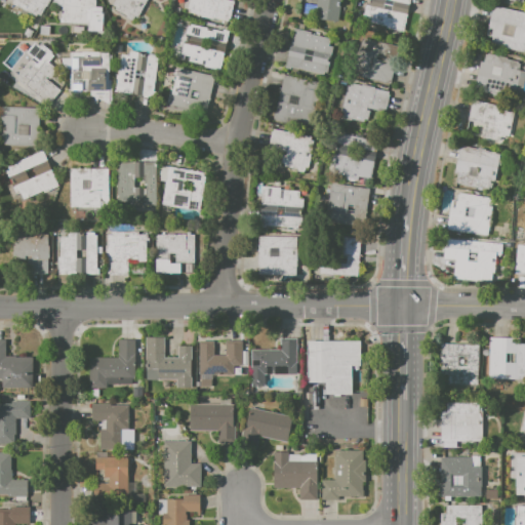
[(49,0),(46,7),(45,6),(40,15),(37,14),(36,16),(23,9),(22,11),(10,5),(13,1),(11,0),(49,0)]
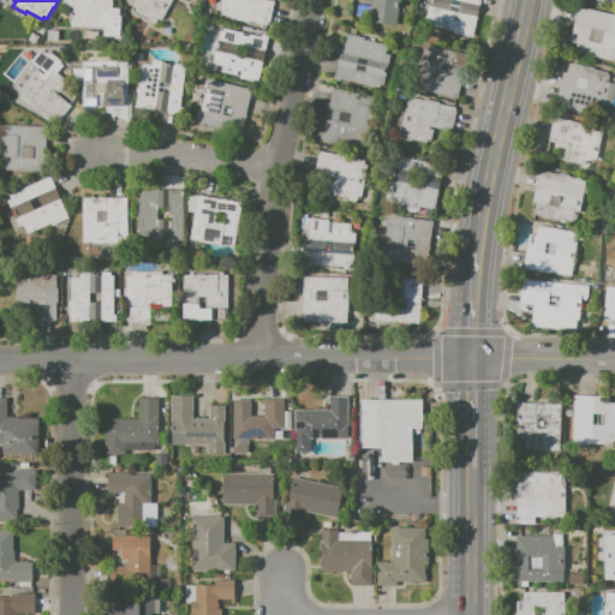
[(72,0),(111,0),(111,1),(112,1),(111,24),(103,24),(103,28),(70,27),(71,21),(72,21),(72,0)]
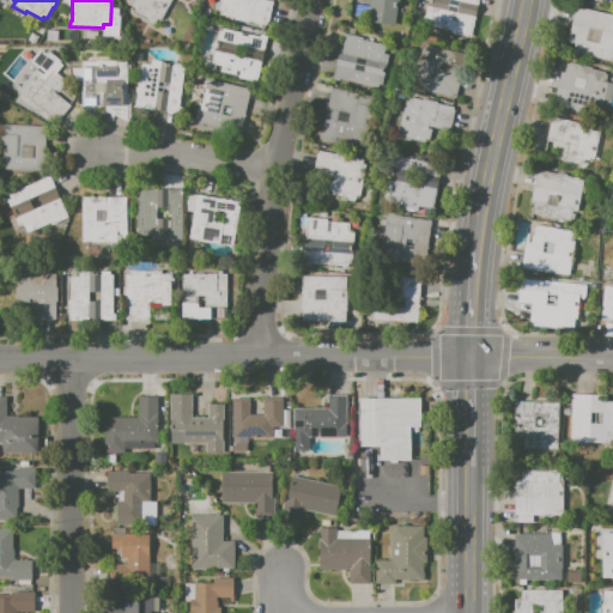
[(174,0),(161,25),(153,22),(152,24),(145,20),(146,18),(133,11),(135,8),(131,6),(134,0),(174,0)]
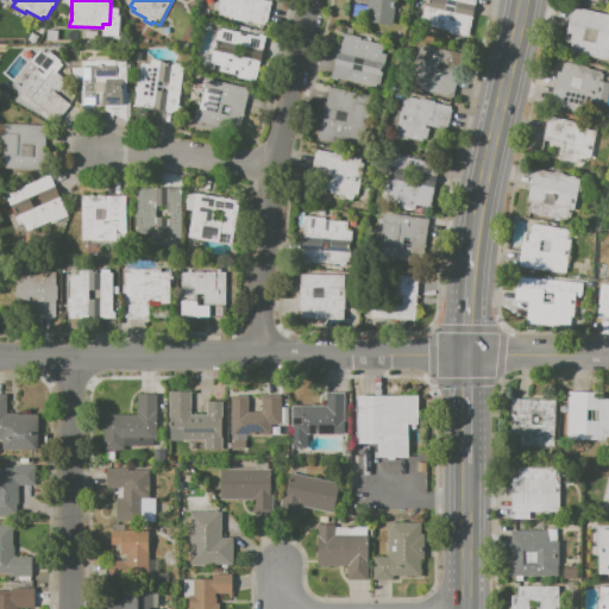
[(263,0),(272,2),(267,26),(220,16),(221,11),(218,10),(219,0),(263,0)]
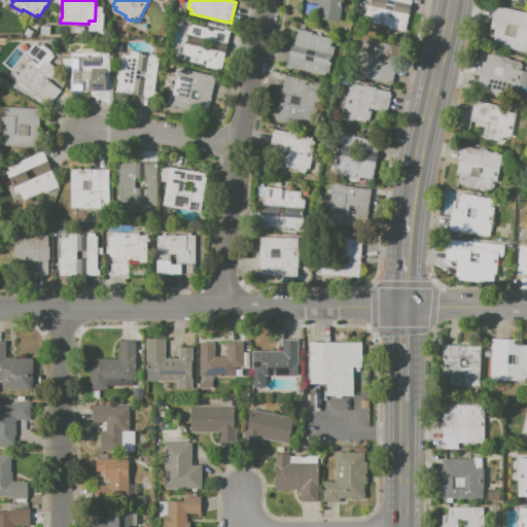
[(341,0),(339,22),(315,19),(318,0),(341,0)]
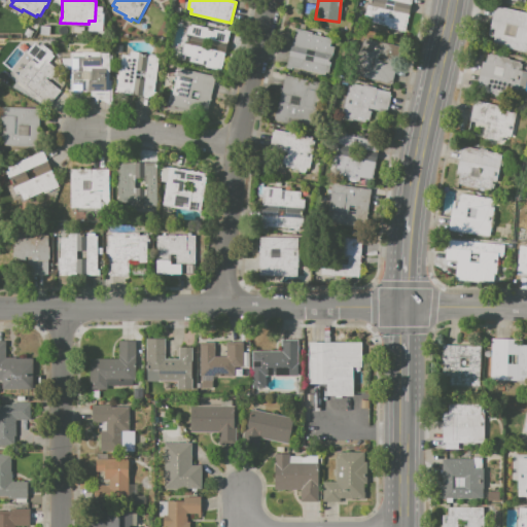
[(411,0),(405,32),(387,28),(387,27),(372,24),(372,23),(363,21),(367,0),(411,0)]
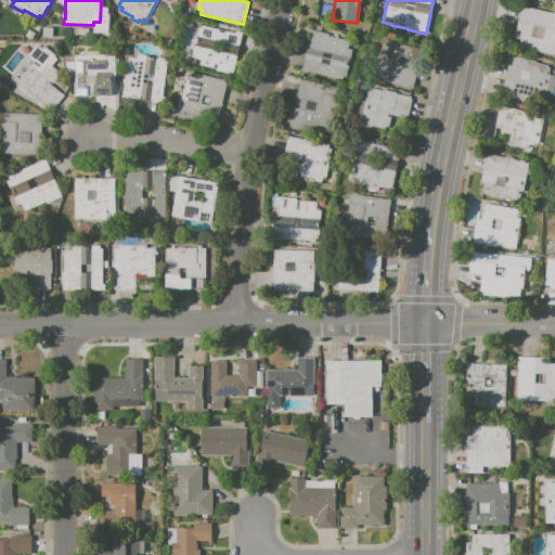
[(521,7),(554,13),(554,50),(554,55),(518,47),(521,37),(515,35),(521,7)]
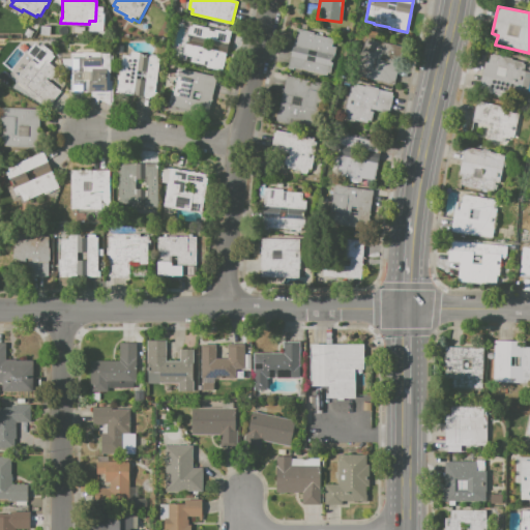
[(192,24),(225,31),(225,29),(232,31),(222,71),(185,62),(187,55),(182,54),(188,26),(192,26),(192,24)]
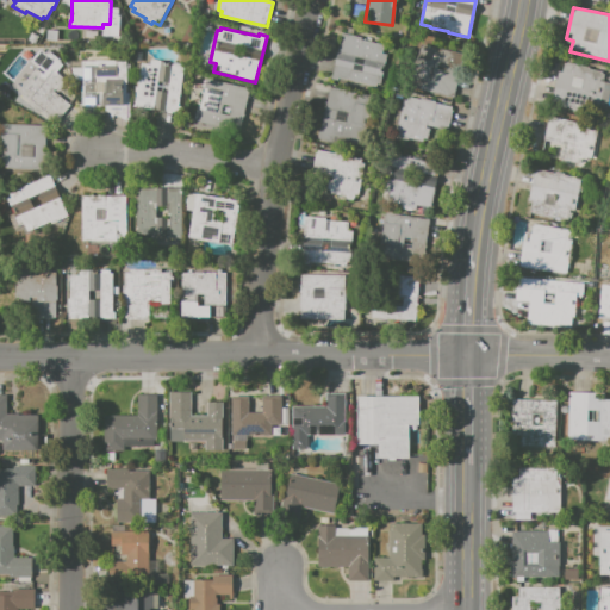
[(342,33),(361,37),(361,39),(384,45),(381,53),(386,54),(378,88),(341,79),(340,81),(331,79),(342,33)]
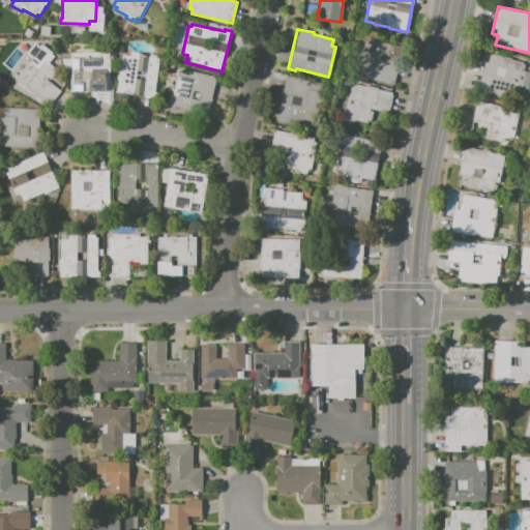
[(364,38),(403,47),(394,85),(356,76),(364,38)]
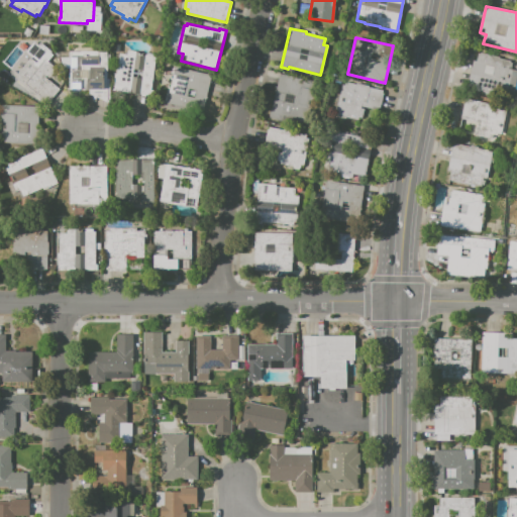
[(119,54),(127,55),(127,49),(157,55),(150,96),(112,90),(115,74),(116,74),(119,54)]
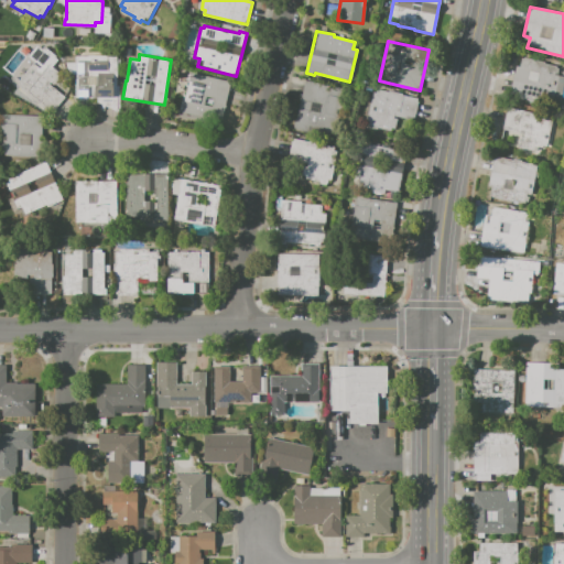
[(75,55),(116,55),(117,86),(119,86),(119,110),(115,110),(97,101),(94,101),(94,97),(75,97),(75,55)]
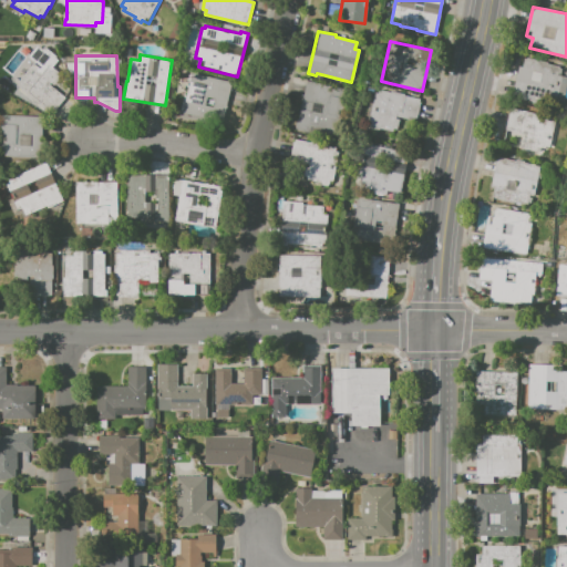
[(42,57),(49,62),(48,63),(59,72),(55,75),(58,78),(57,79),(58,80),(53,85),(51,83),(49,85),(55,90),(64,98),(51,114),(18,88),(20,84),(17,82),(37,59),(39,61),(42,57)]
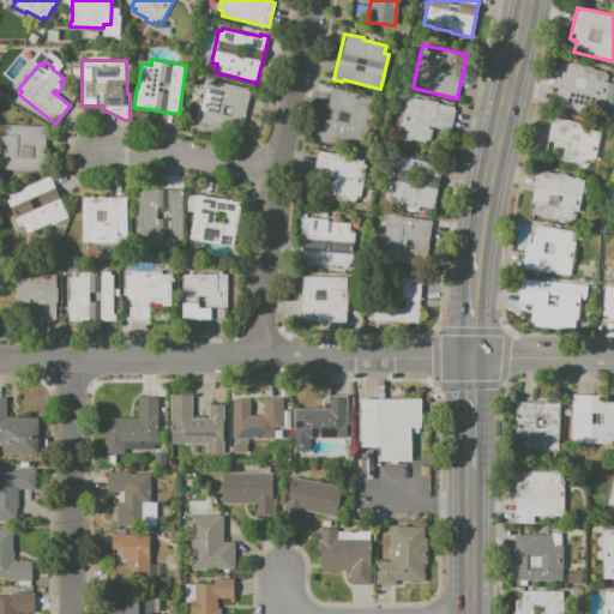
[(569,61),(593,67),(593,70),(607,72),(605,82),(613,84),(607,115),(555,103),(563,72),(566,72),(569,61)]
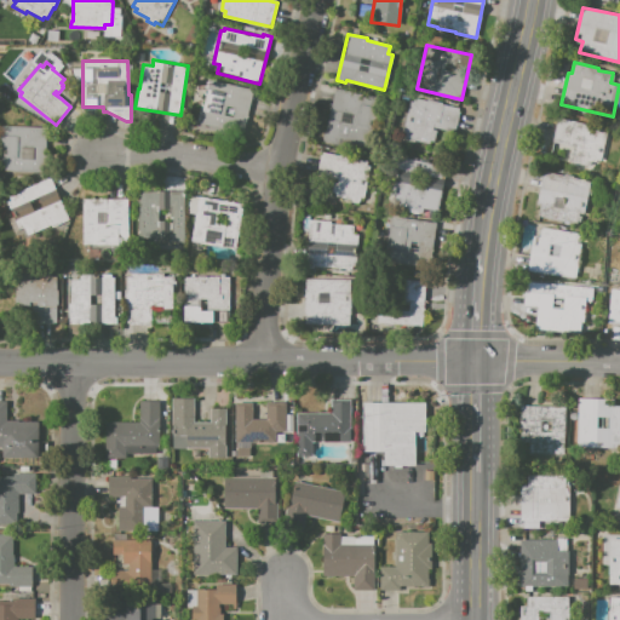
[(208,80),(253,90),(244,132),(200,122),(208,80)]
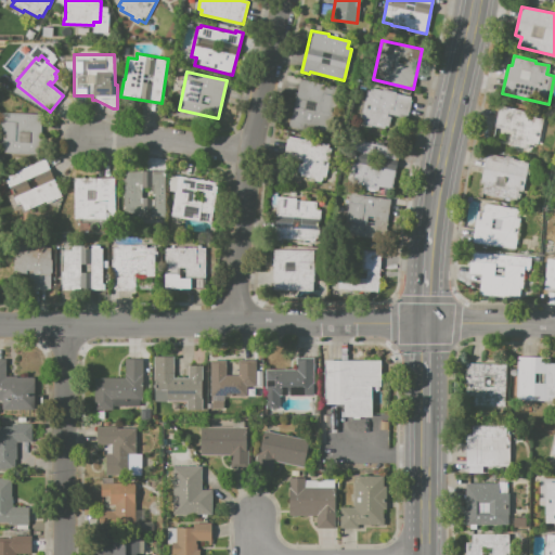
[(300,79),(345,89),(337,119),(333,138),(287,127),(289,116),(292,116),(300,79)]
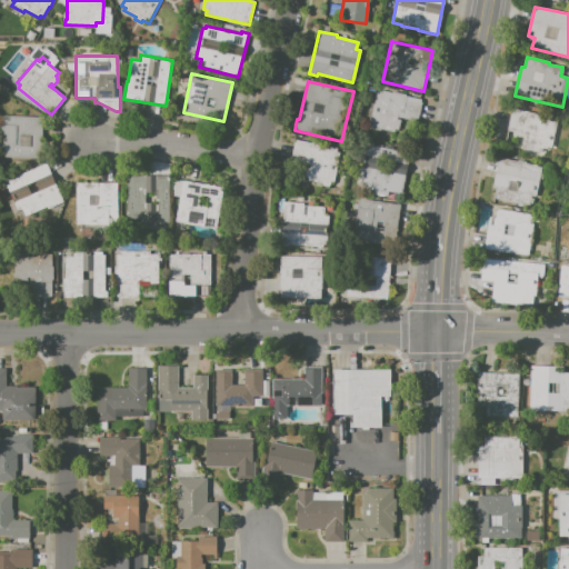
[(376,93),(379,93),(380,90),(391,92),(391,91),(405,95),(405,96),(421,100),(416,120),(401,117),(398,130),(395,130),(392,137),(367,129),(376,93)]
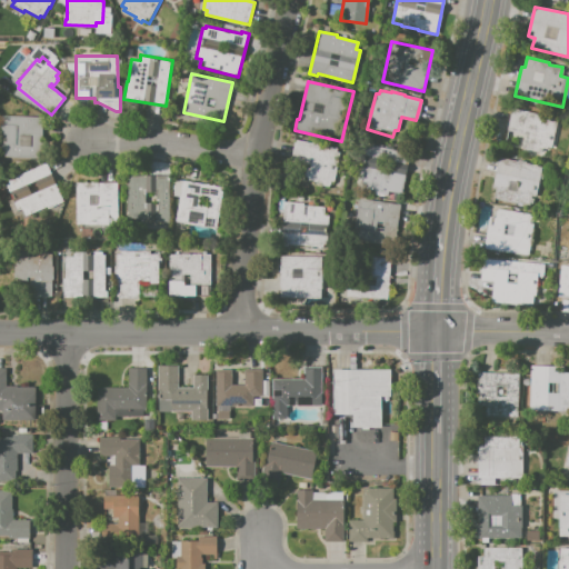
[(510,108),(553,118),(553,121),(561,123),(556,149),(549,148),(548,150),(546,149),(543,157),(520,151),(523,138),(531,139),(531,137),(505,131),(510,108)]
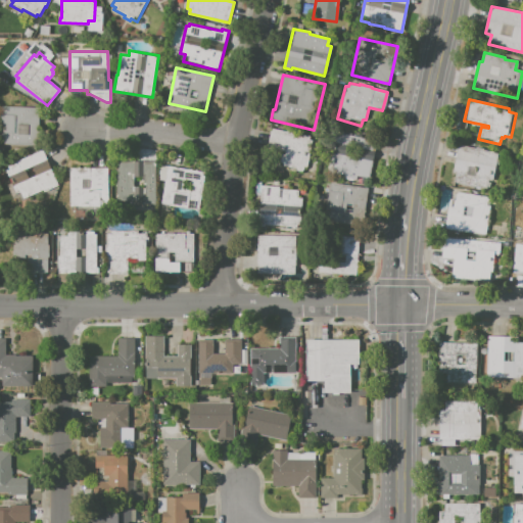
[(38,107),(37,146),(4,144),(4,123),(1,123),(2,106),(38,107)]
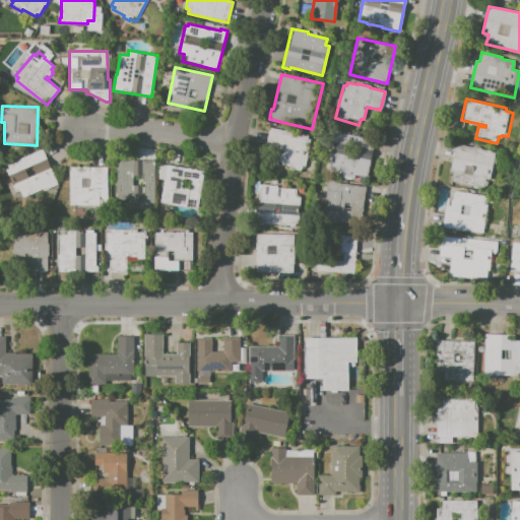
[(269,127),(284,130),(284,129),(297,132),(297,133),(311,136),(305,166),(302,165),(301,172),(294,170),(295,168),(280,165),(281,163),(277,161),(279,152),(283,153),(284,148),(265,144),(269,127)]
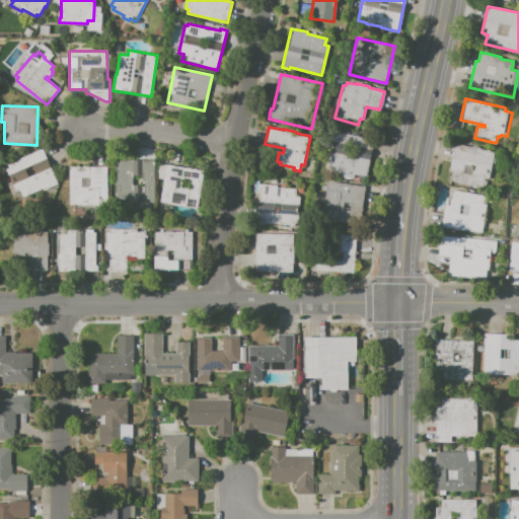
[(335,132),(374,140),(366,176),(356,174),(355,177),(339,174),(340,171),(327,168),(335,132)]
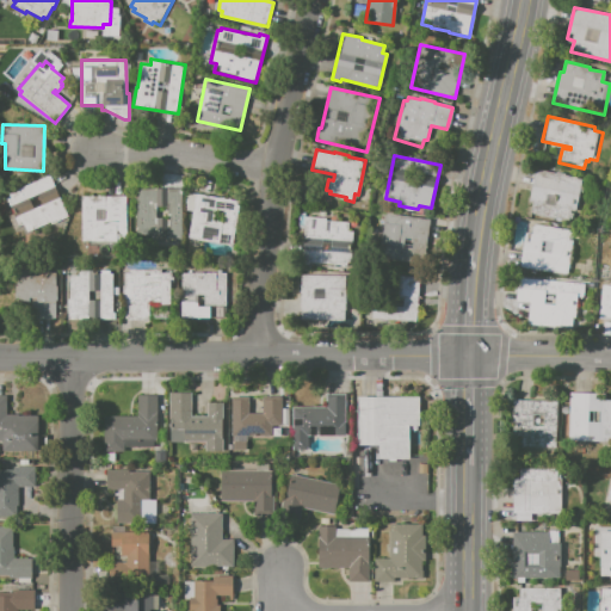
[(535,170),(538,171),(538,170),(556,173),(556,172),(565,173),(563,174),(586,179),(576,223),(530,214),(532,201),(528,199),(535,170)]
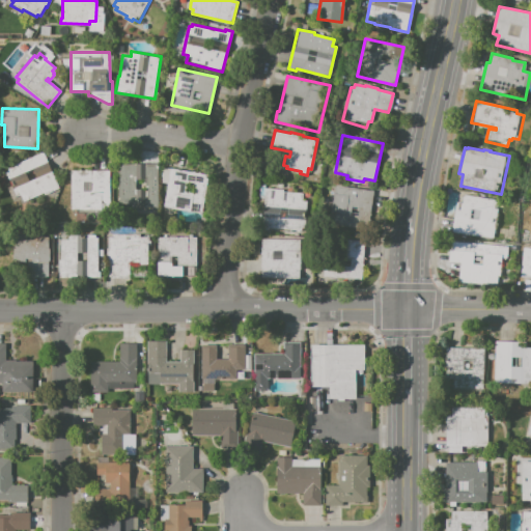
[(0,171),(44,152),(59,189),(44,195),(44,193),(15,205),(0,171)]
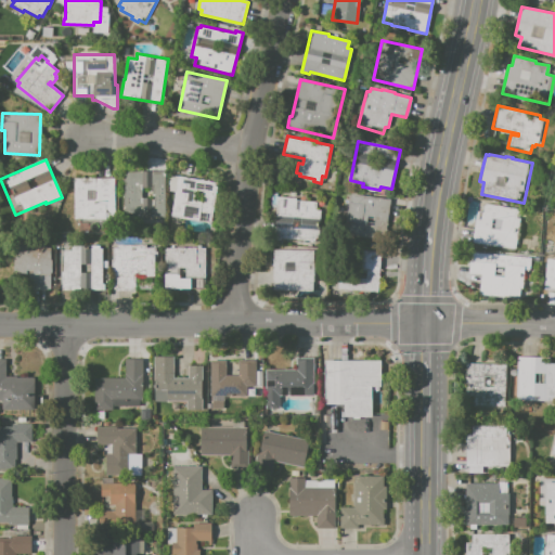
[(123,171),(165,171),(166,220),(123,221),(123,171)]
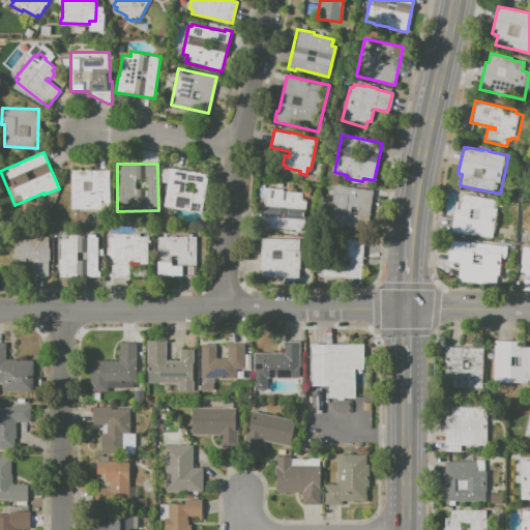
[(163,168),(207,174),(201,213),(172,209),(172,208),(164,207),(168,182),(160,181),(163,168)]
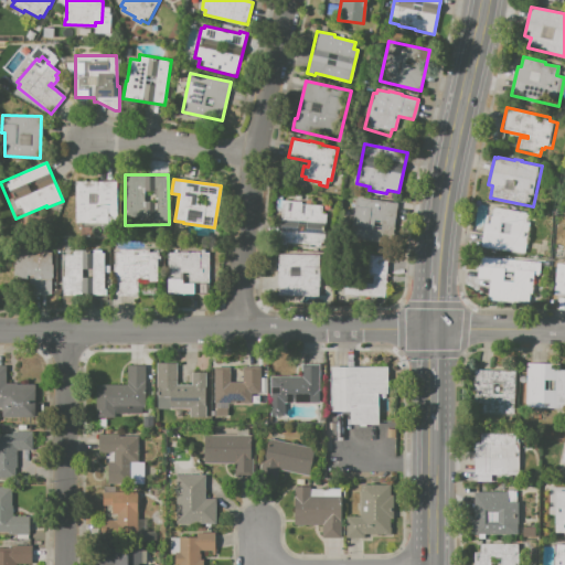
[(75,181),(116,181),(117,223),(103,223),(103,224),(87,224),(87,223),(75,223),(75,181)]
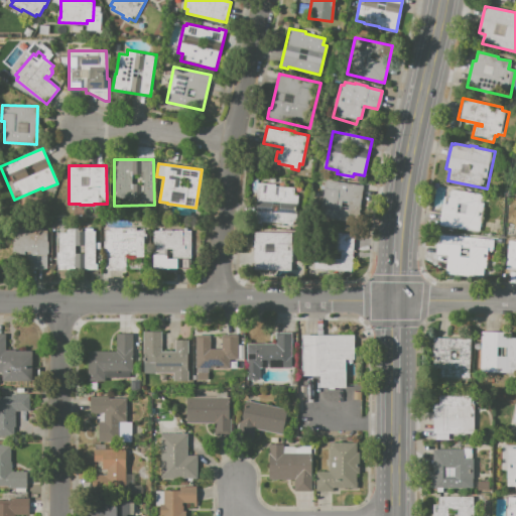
[(326,180),(364,185),(359,222),(320,217),(326,180)]
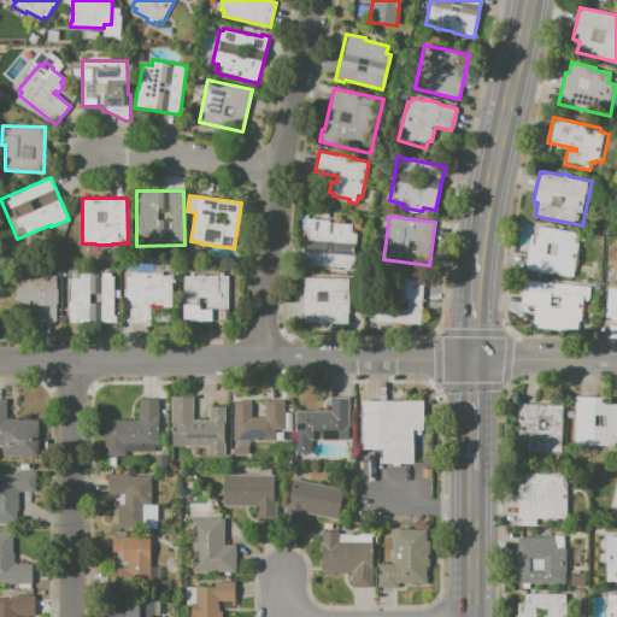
[(307,218),(329,221),(329,223),(352,224),(352,234),(356,234),(353,265),(350,265),(350,268),(311,264),(311,266),(304,266),(307,218)]
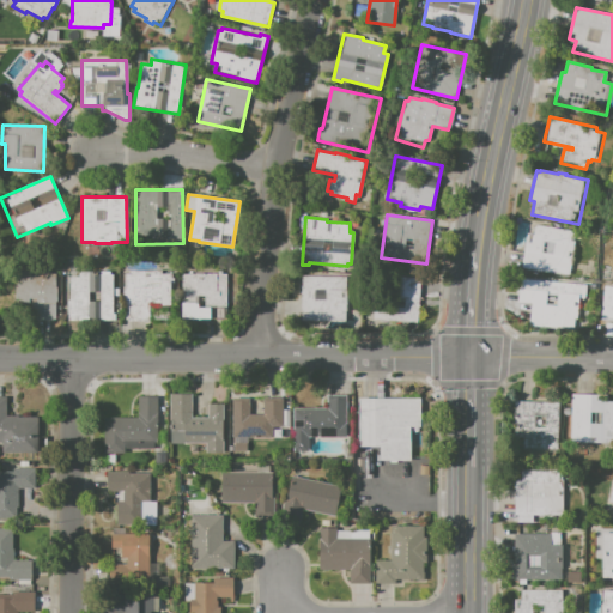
[(536,225),(577,231),(570,275),(521,268),(525,244),(532,246),(534,226),(535,226),(536,225)]
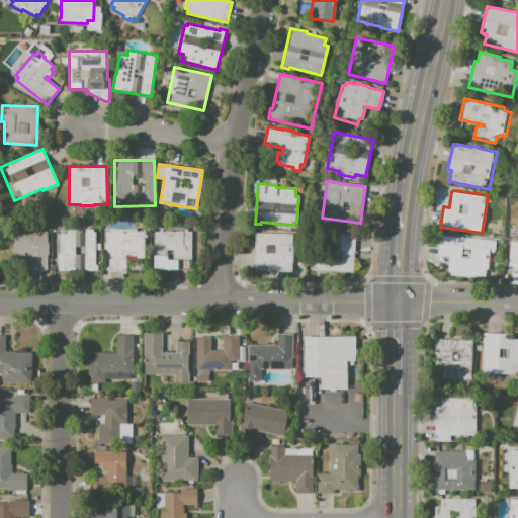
[(58,234),(66,233),(66,230),(81,230),(81,229),(92,229),(92,232),(95,232),(95,265),(97,265),(97,270),(57,271),(57,254),(59,254),(58,234)]
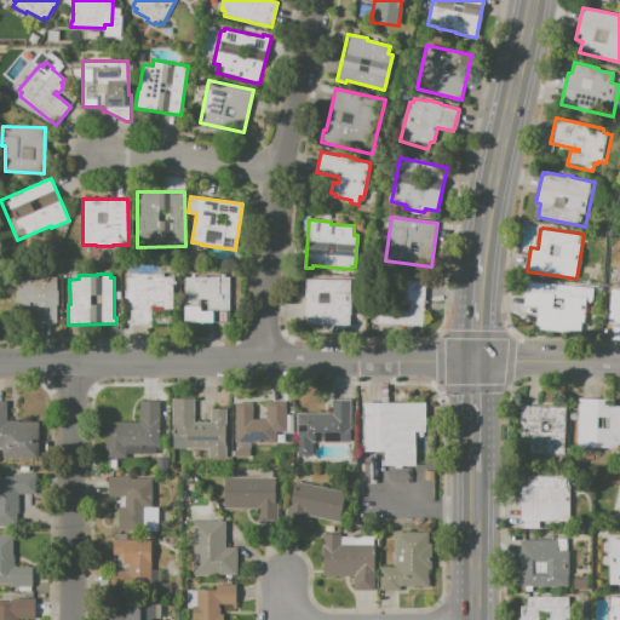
[(131,274),(162,274),(162,277),(176,277),(174,309),(162,309),(162,306),(150,306),(150,325),(126,323),(127,277),(131,277),(131,274)]
